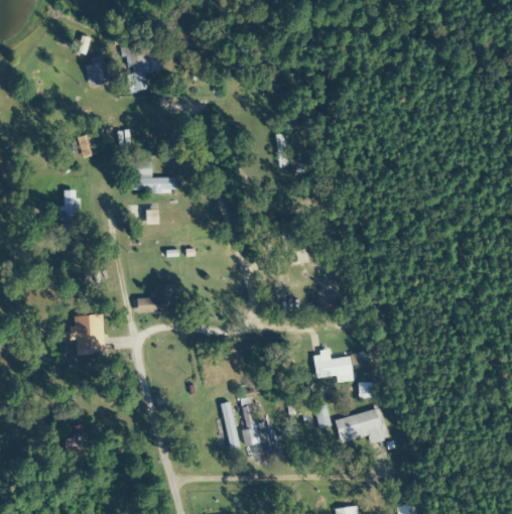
[(175,60),(173,37),(126,42),(132,93),(148,91),(146,73),(164,71),(164,61),(175,60)]
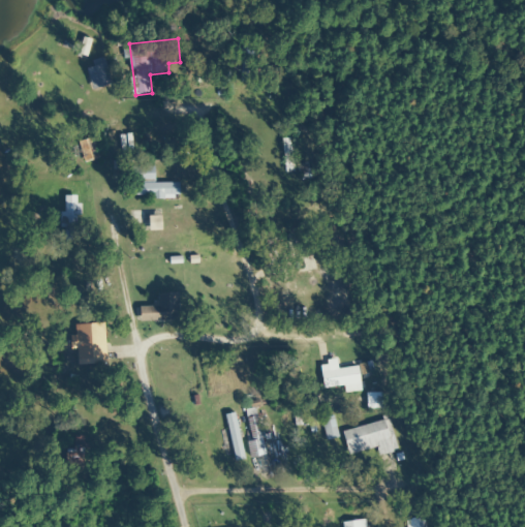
[(104,59),(97,61),(103,84),(111,82),(104,59)]
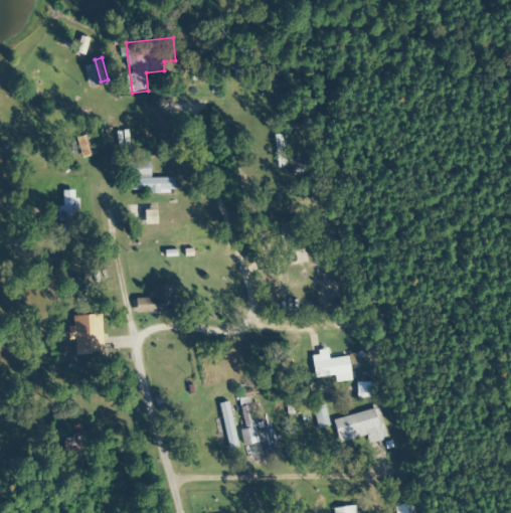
[(134,141),(165,141),(165,132),(134,132),(134,141)]
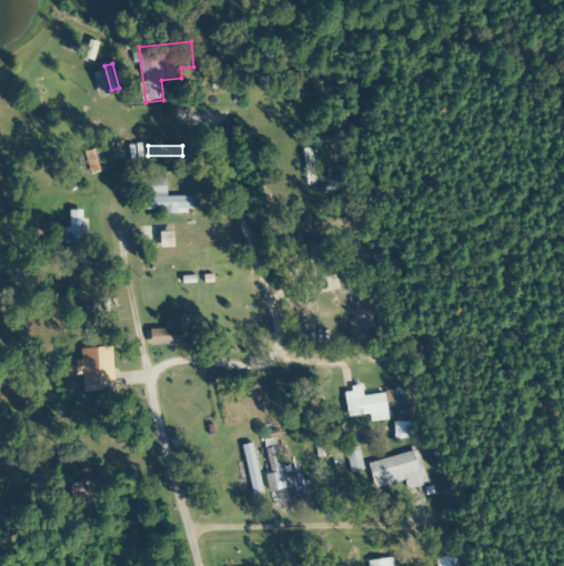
[(87,151),(93,174),(109,170),(102,147),(87,151)]
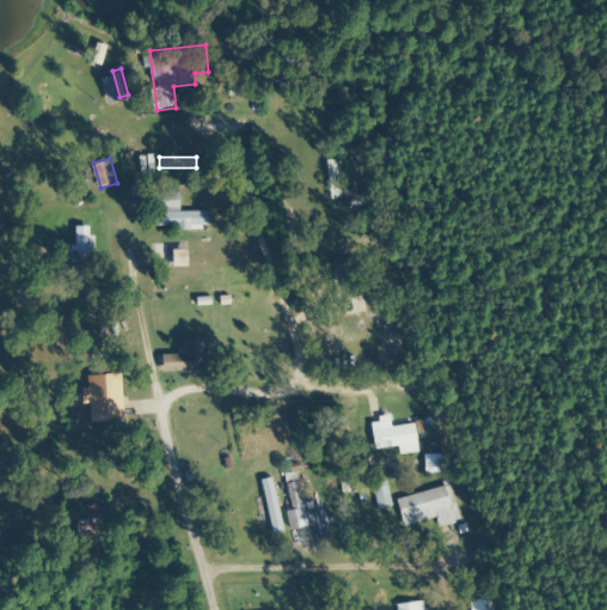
[(158,227),(209,226),(209,211),(181,211),(181,193),(153,193),(153,209),(158,209),(158,227)]
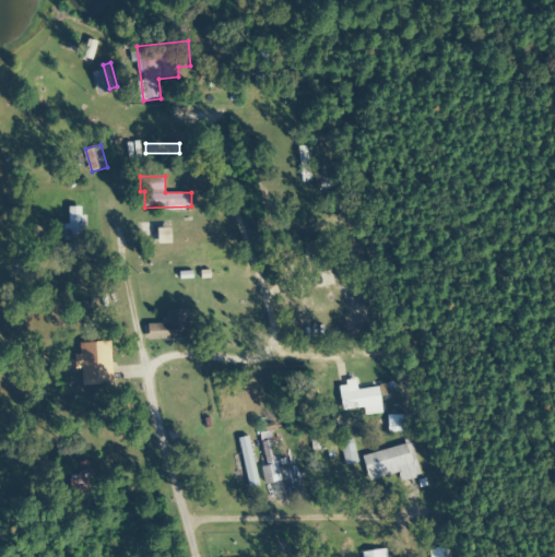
[(84,204),(68,204),(68,251),(84,251),(84,204)]
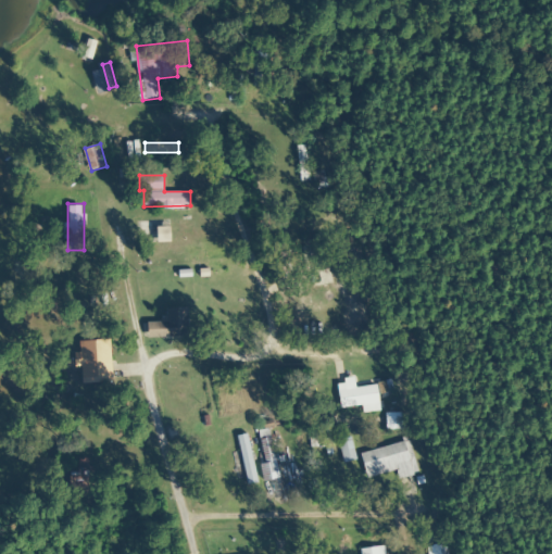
[(165,336),(189,336),(189,305),(165,305),(165,336)]
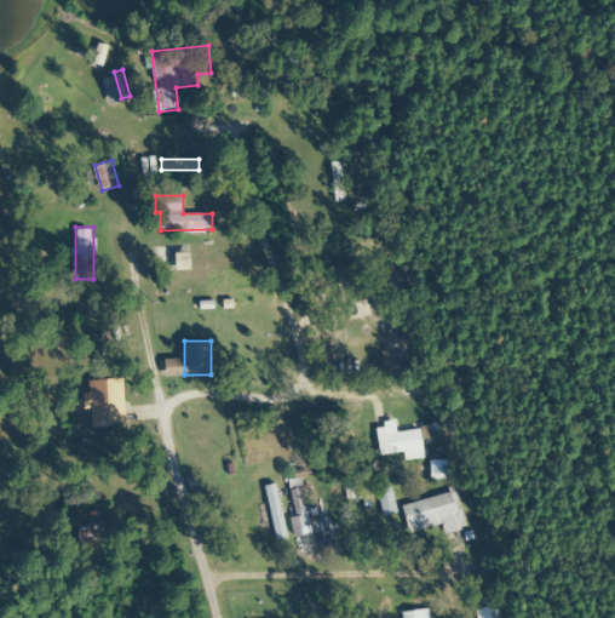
[(126,423),(125,377),(87,378),(88,424),(126,423)]
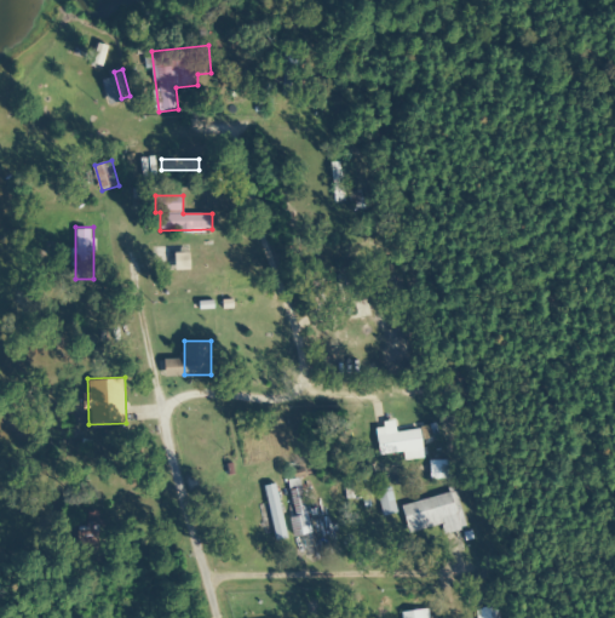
[(423,428),(397,430),(396,421),(377,423),(380,453),(424,448),(423,428)]
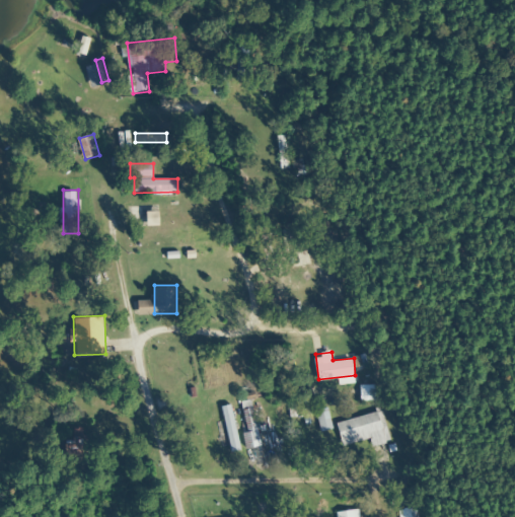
[(357,367),(369,364),(367,354),(355,357),(357,367)]
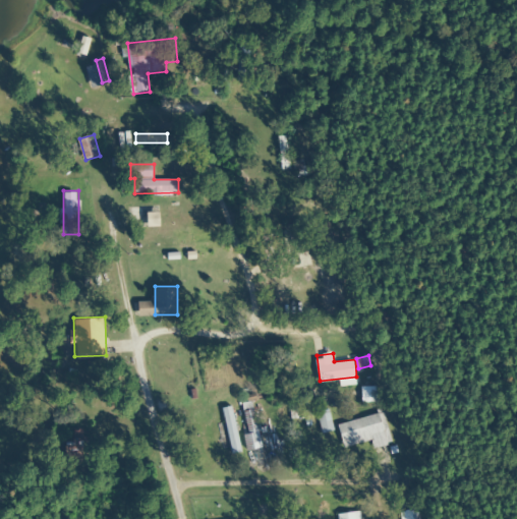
[(241,403),(250,449),(263,447),(252,400),(241,403)]
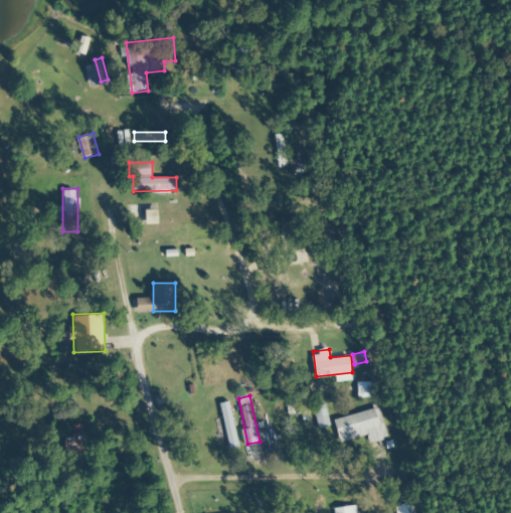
[(239,446),(230,399),(220,401),(229,448),(239,446)]
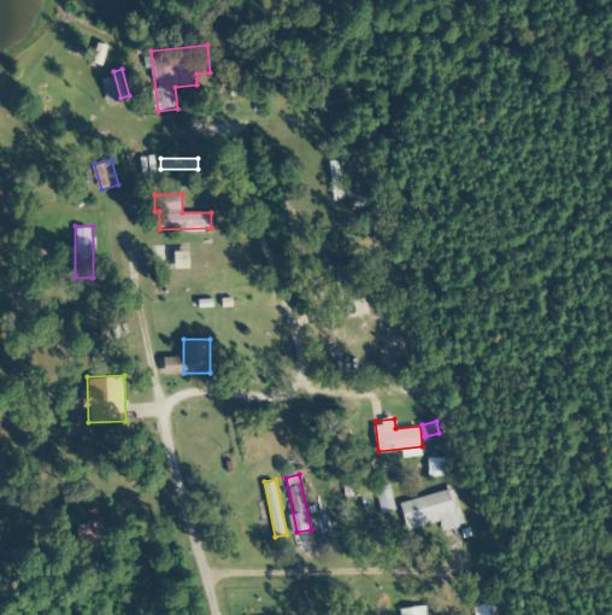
[(396,509),(390,484),(377,486),(383,513),(396,509)]
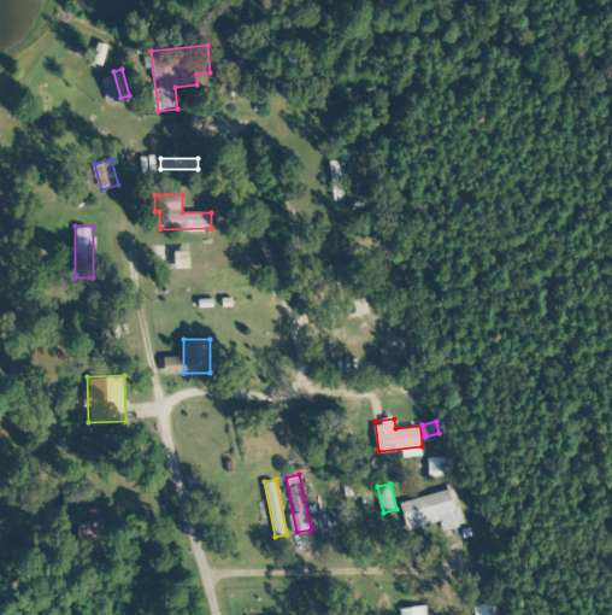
[(407,529),(442,521),(445,529),(466,525),(458,487),(401,501),(407,529)]
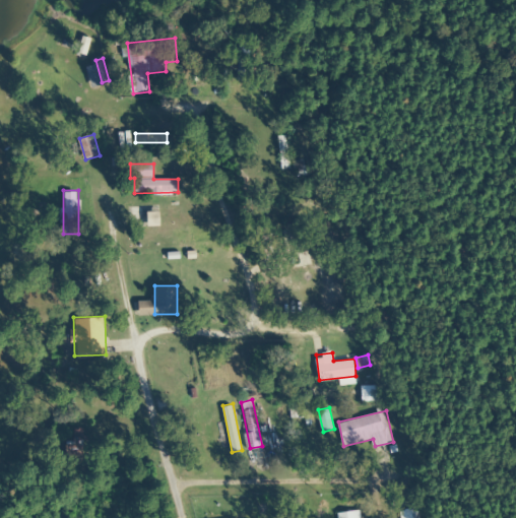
[(420,517),(418,507),(403,509),(403,517),(420,517)]
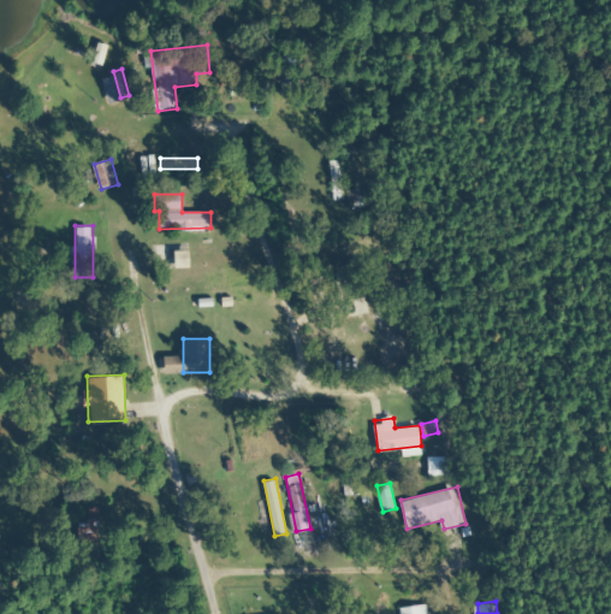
[(401,604),(401,613),(428,613),(428,603),(401,604)]
